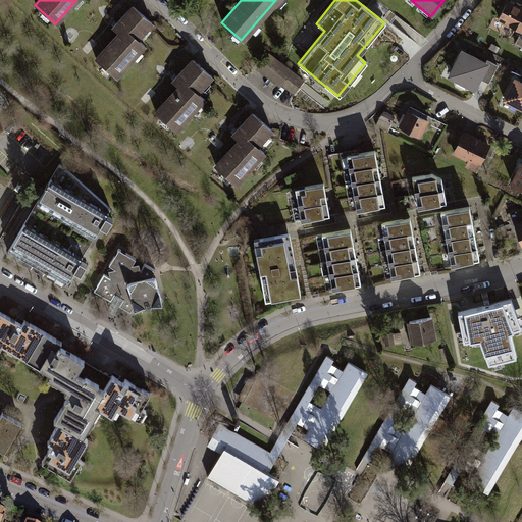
[(497,18),(514,28),(521,11),(521,10),(506,1),(497,18)]
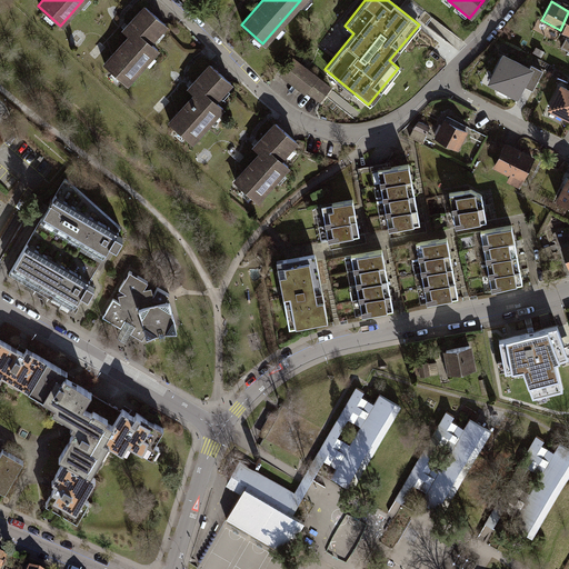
[(128,36),(102,65),(125,85),(156,50),(148,42),(163,25),(143,7),(122,30),(128,36)]
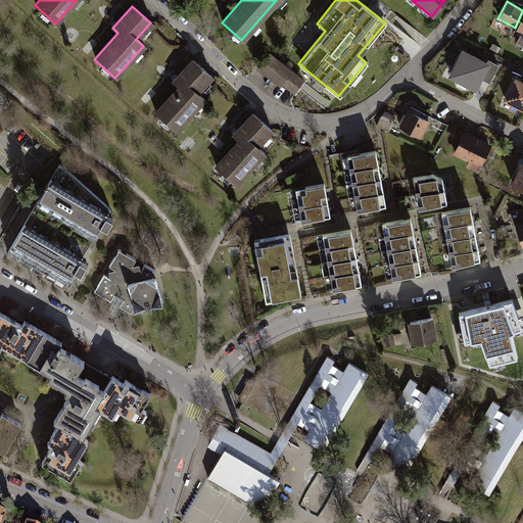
[(473,88),(480,74),(485,63),(462,51),(449,76),(458,80),(457,81),(458,85),(461,86),(465,85),(465,84),(473,88)]
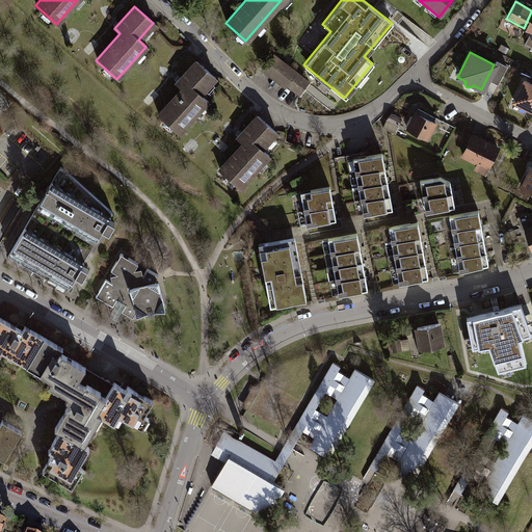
[(307,82),(268,53),(258,67),(284,86),(286,84),(298,94),(307,82)]
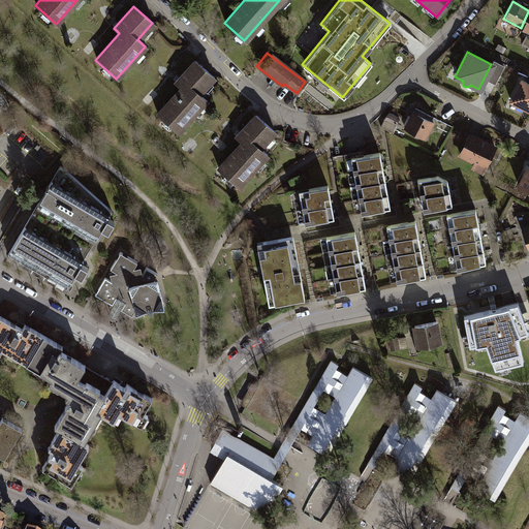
[(180,88),(156,114),(177,132),(206,100),(197,94),(213,78),(194,60),(174,83),(180,88)]
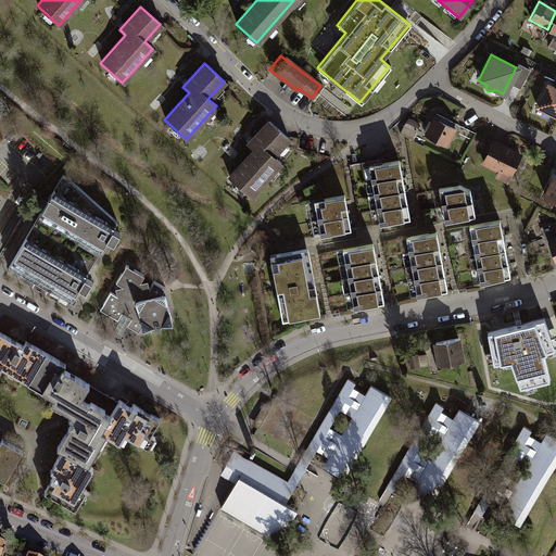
[(516,67),(510,78),(520,84),(528,70),(517,64),(516,67)]
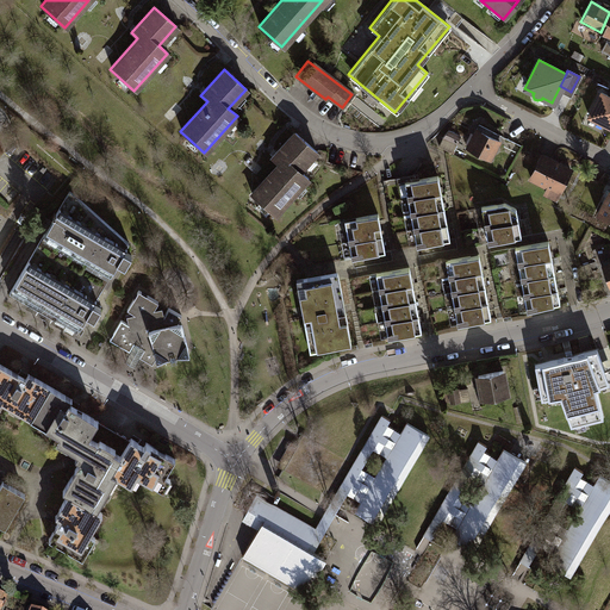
[(609,97),(599,92),(587,117),(609,128),(609,97)]
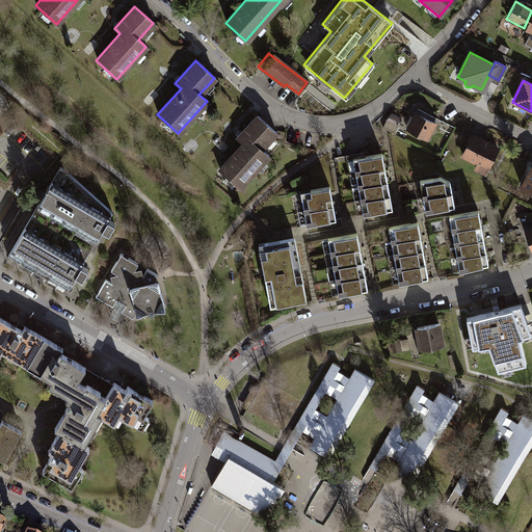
[(415,112),(405,129),(426,139),(434,123),(415,112)]
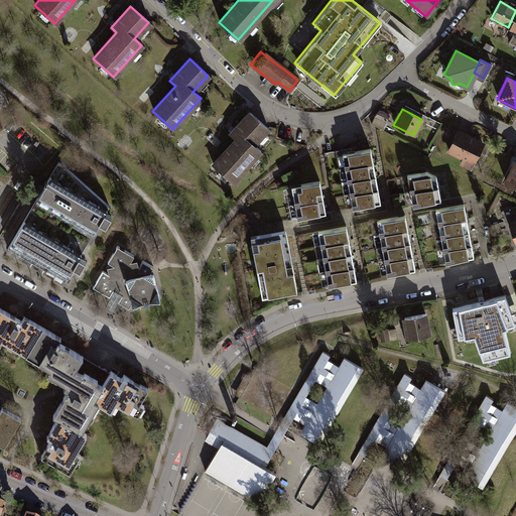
[(376,116),(387,121),(390,115),(381,110),(376,116)]
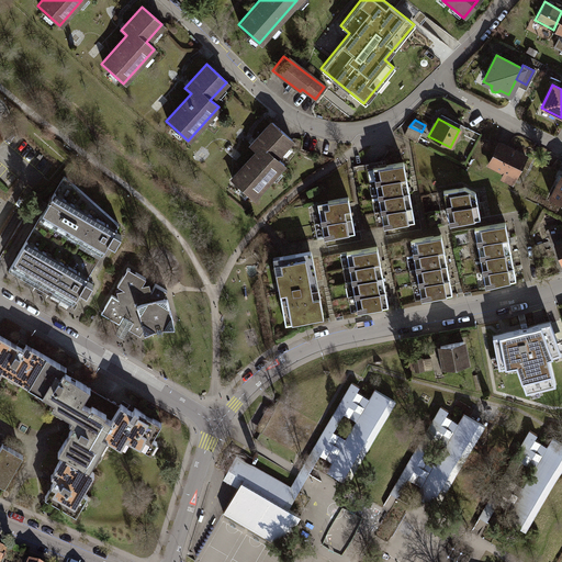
[(256,150),(231,179),(253,199),(282,165),(274,157),(291,139),(270,122),(249,145),(256,150)]
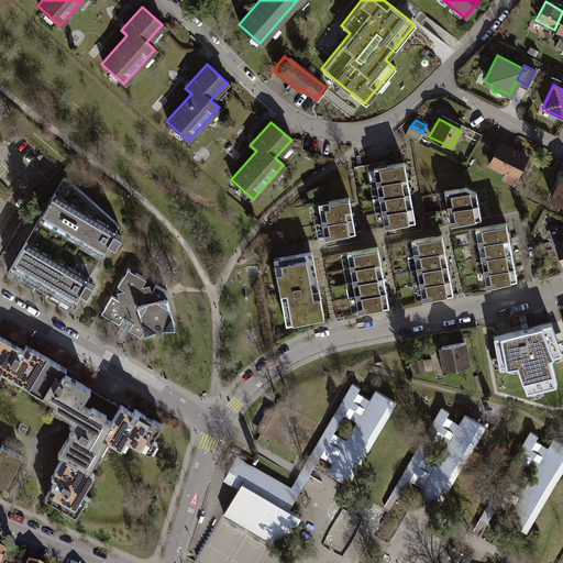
[(422,132),(410,127),(406,134),(419,141),(423,132),(422,132)]
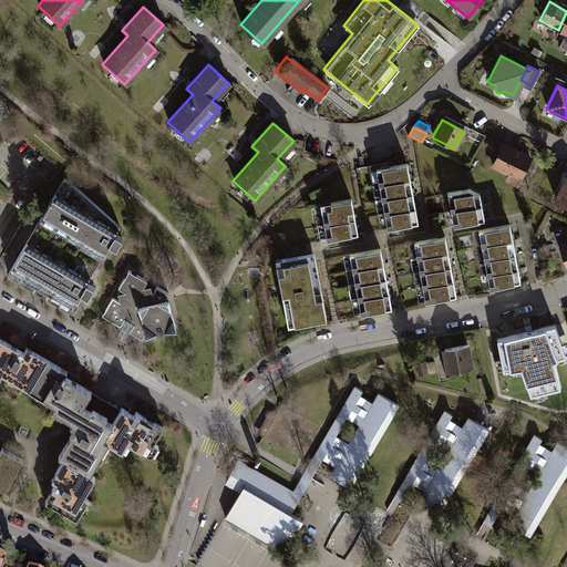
[(502,144),(492,165),(518,179),(528,158),(502,144)]
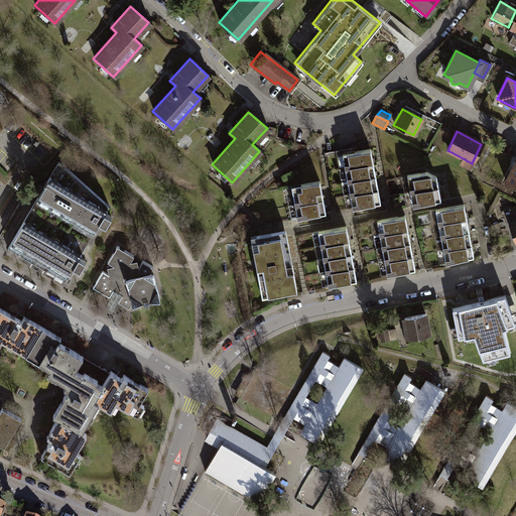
[(369,148),(341,154),(343,167),(371,162),(369,148)]
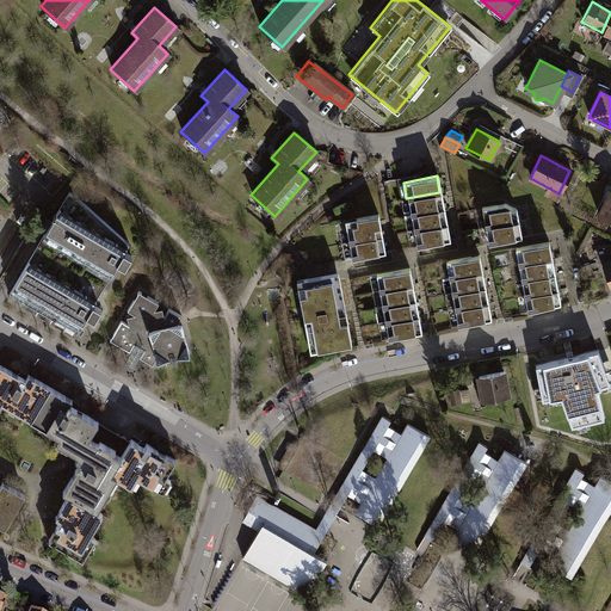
[(67,191),(7,294),(75,333),(85,316),(92,320),(99,308),(92,304),(116,263),(123,267),(130,255),(123,252),(128,244),(67,191)]
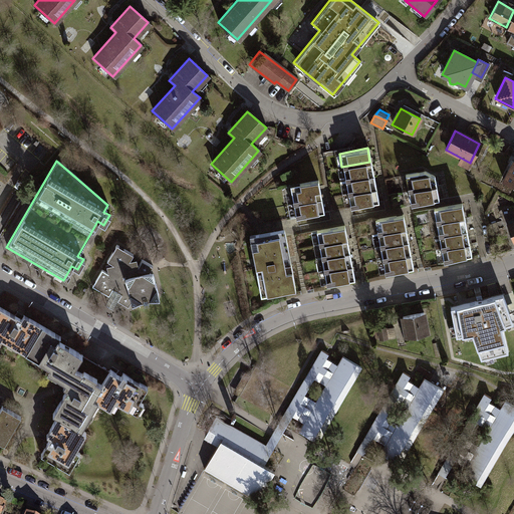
[(502,181),(513,187),(513,161),(502,181)]
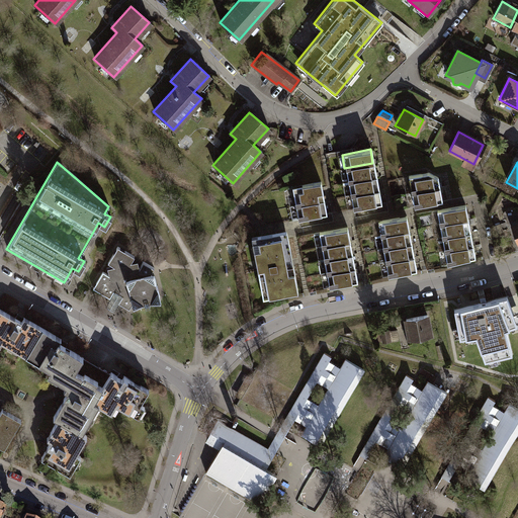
[(375,176),(372,163),(344,168),(347,181),(375,176)]
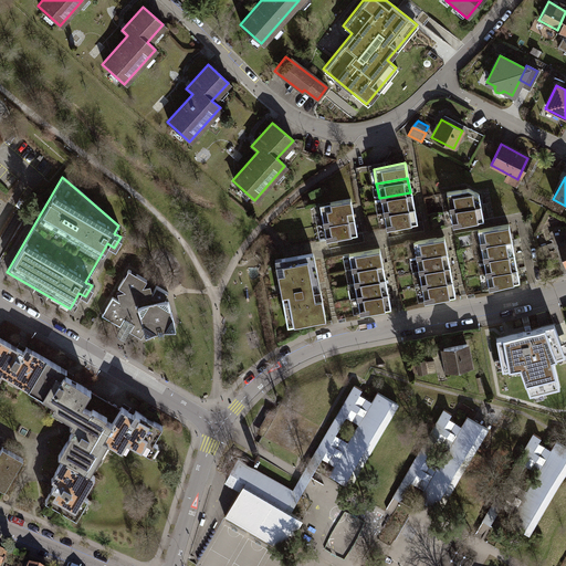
[(467,188),(444,192),(448,210),(479,205),(477,194),(467,188)]
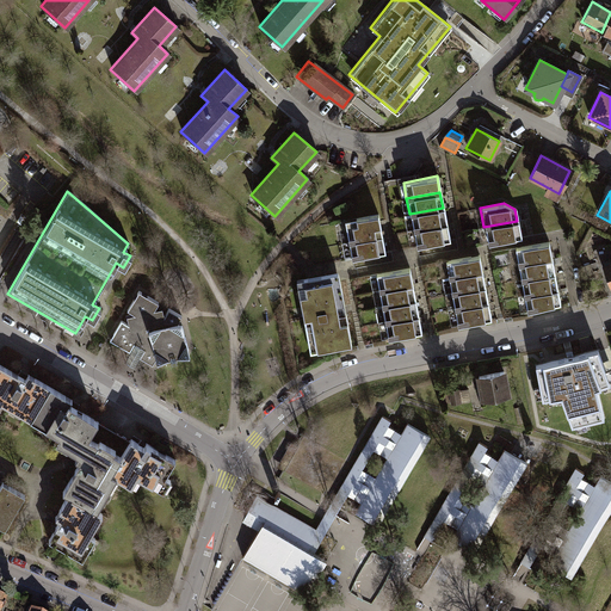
[(445,223),(443,208),(409,214),(412,230),(445,223)]
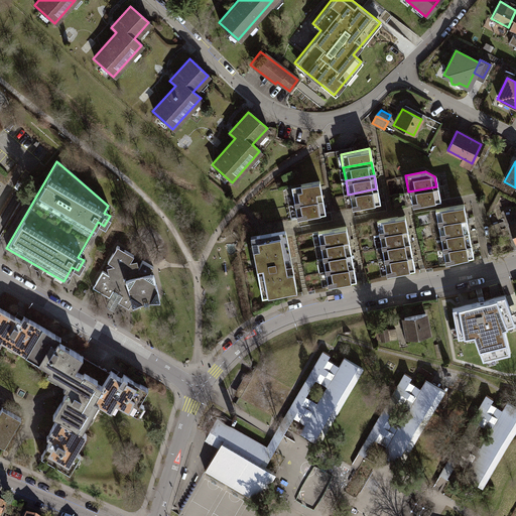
[(300,189),(290,190),(293,205),(321,200),(317,180),(299,184),(300,189)]
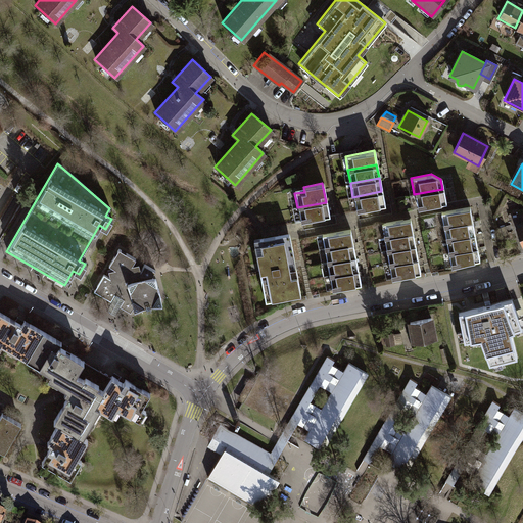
[(445,202),(442,189),(414,194),(417,208),(445,202)]
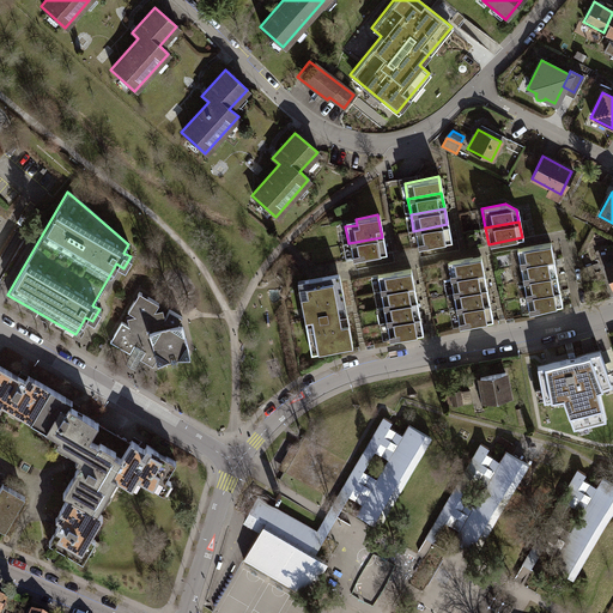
[(450,241),(447,224),(413,231),(417,247),(450,241)]
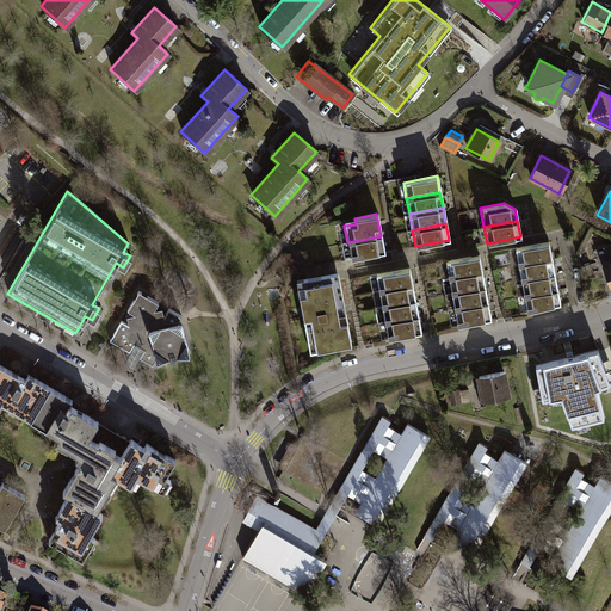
[(384,252),(381,236),(347,242),(351,259),(384,252)]
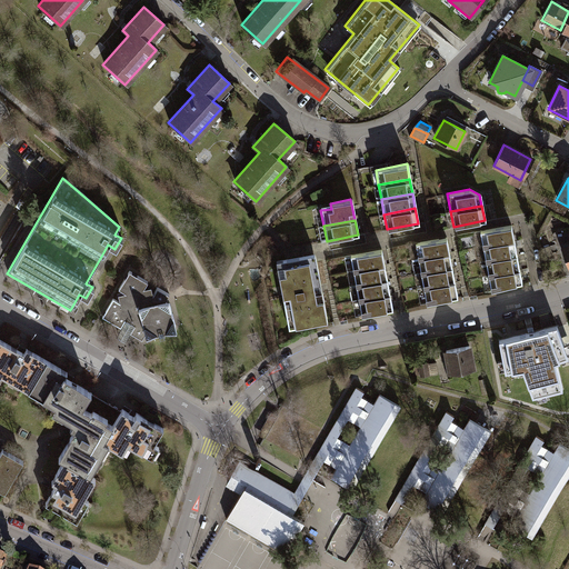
[(509,225),(478,231),(481,246),(512,240),(509,225)]
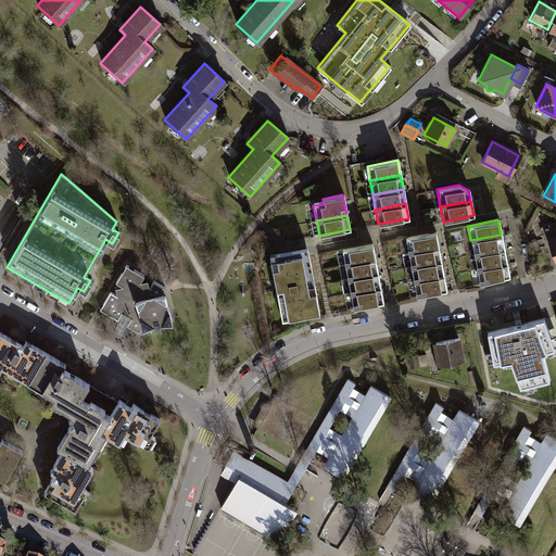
[(434,231),(404,237),(407,252),(438,247),(434,231)]
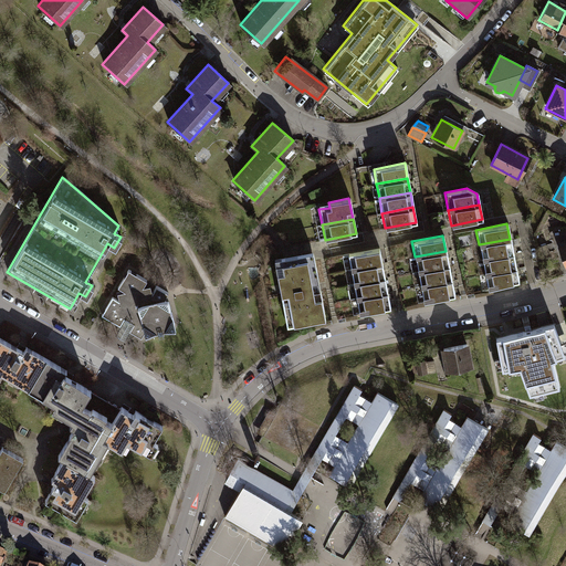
[(512,253),(510,239),(479,244),(482,259),(512,253)]
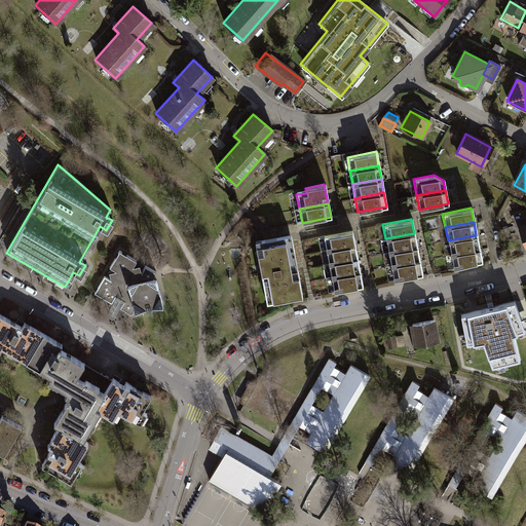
[(351,230),(323,235),(325,250),(353,245),(351,230)]
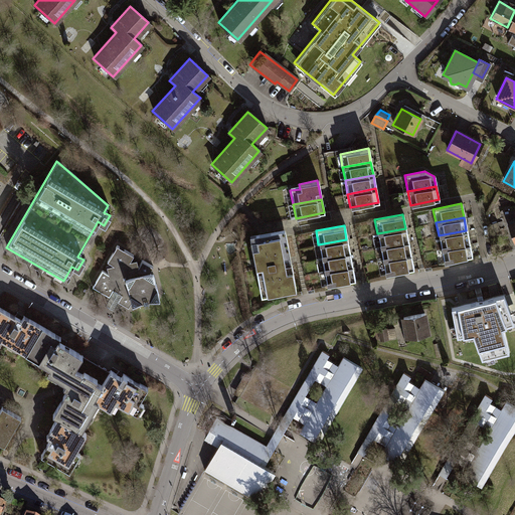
[(407,241),(405,228),(377,233),(379,246),(407,241)]
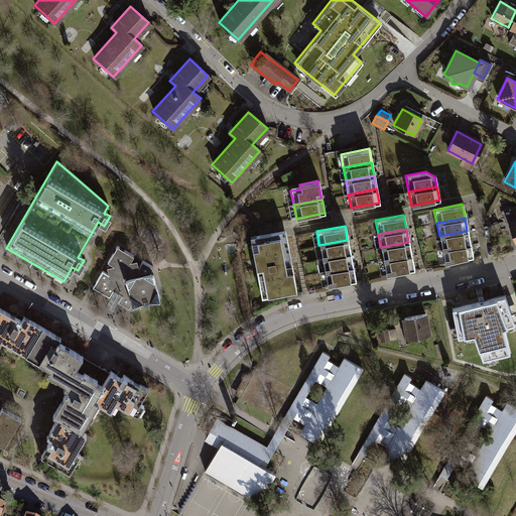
[(284,230),(255,235),(256,243),(250,244),(258,285),(264,284),(266,296),(295,291),(284,230)]
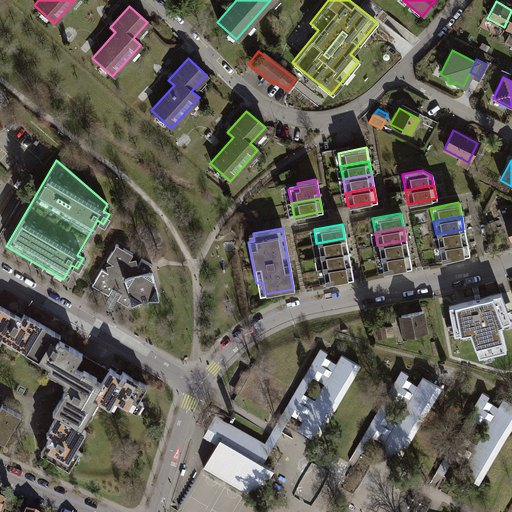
[(466,242),(463,229),(436,234),(438,247),(466,242)]
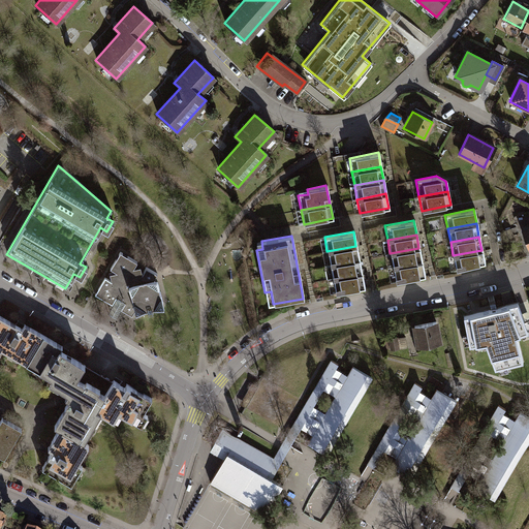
[(359,259),(355,246),(327,251),(330,265),(359,259)]
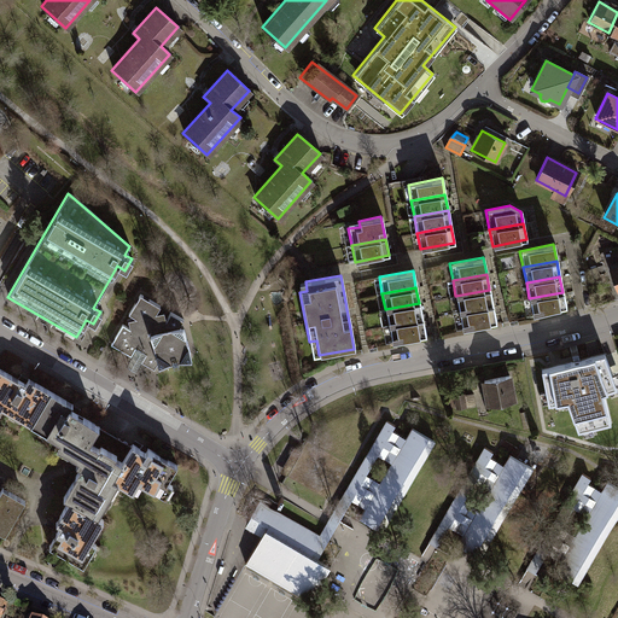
[(493,305),(489,290),(455,296),(459,312),(493,305)]
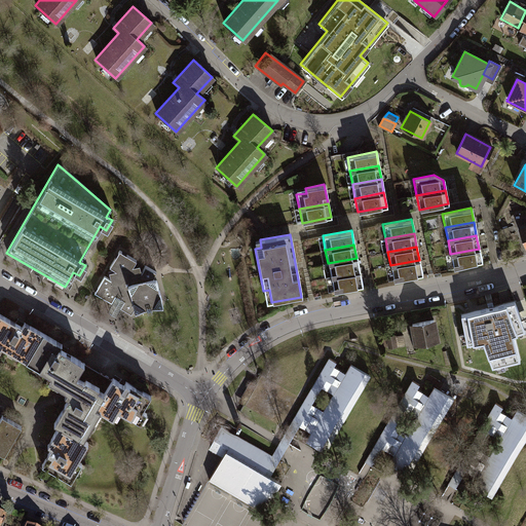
[(481,261),(479,249),(450,254),(453,268),(481,261)]
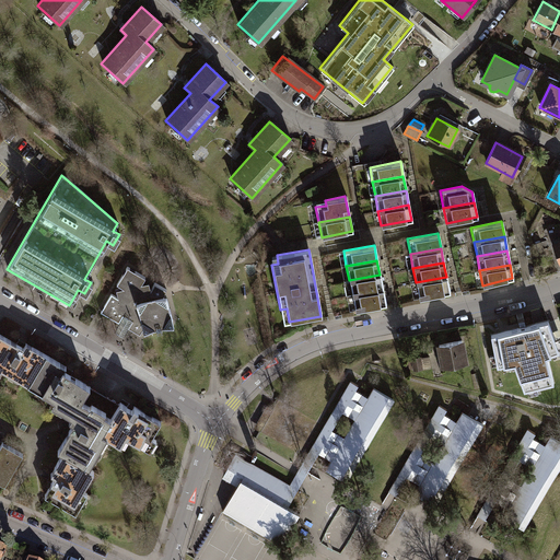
[(112,294),(102,312),(119,323),(124,316),(126,323),(132,321),(129,328),(140,335),(144,328),(149,330),(170,325),(173,319),(167,299),(163,296),(167,289),(155,282),(151,289),(149,282),(142,283),(146,277),(128,267),(117,284),(124,288),(116,290),(118,298),(112,294)]
